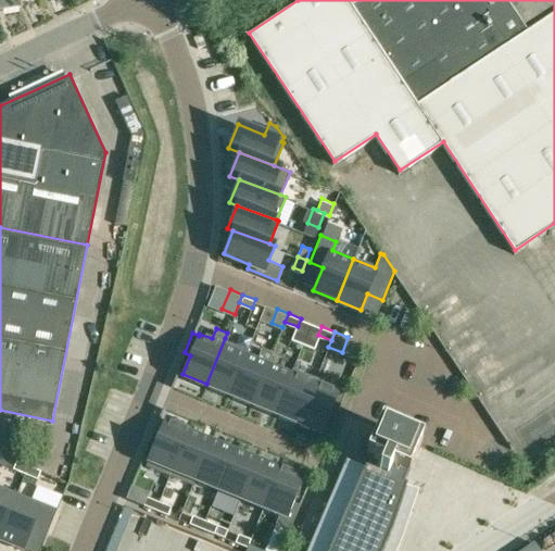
[(249,348),(225,338),(206,384),(230,393),(247,353),(249,348)]
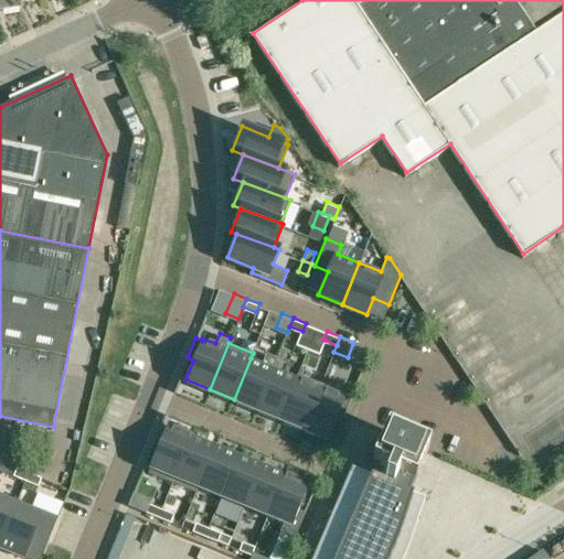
[(234,399),(256,408),(274,367),(251,358),(234,399)]
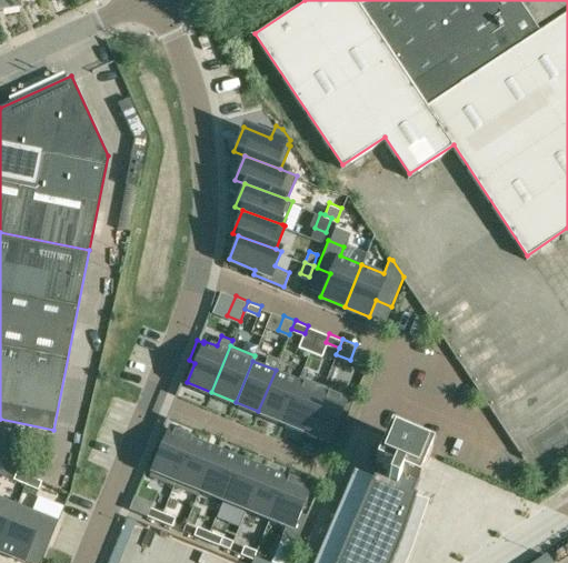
[(280,421),(298,379),(276,370),(258,411),(280,421)]
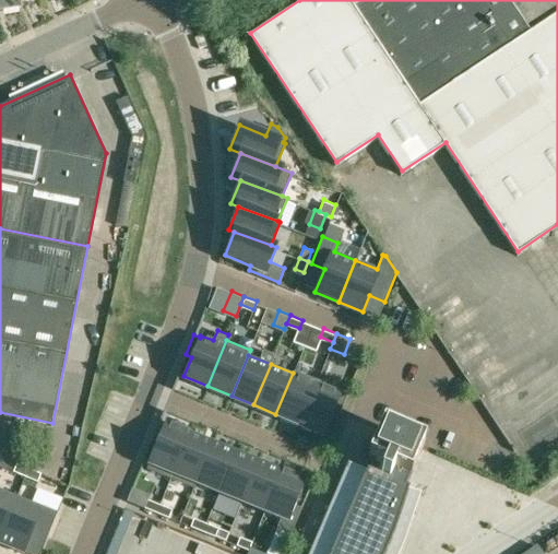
[(295,368),(293,373),(275,414),(299,424),(319,377),(295,368)]
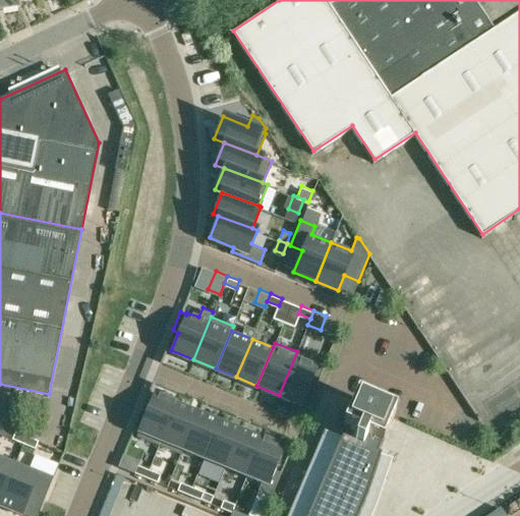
[(309,386),(314,388),(323,367),(318,365),(320,360),(297,351),(279,395),(302,403),(309,386)]
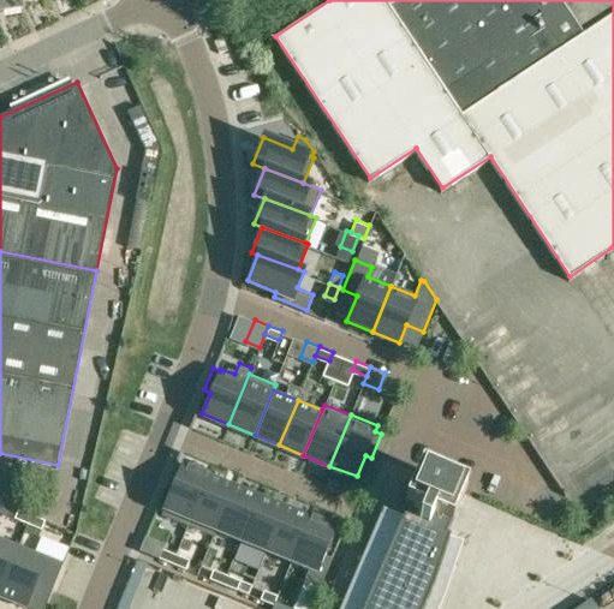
[(172,489),(165,487),(158,503),(165,506),(161,513),(188,524),(208,473),(183,463),(172,489)]
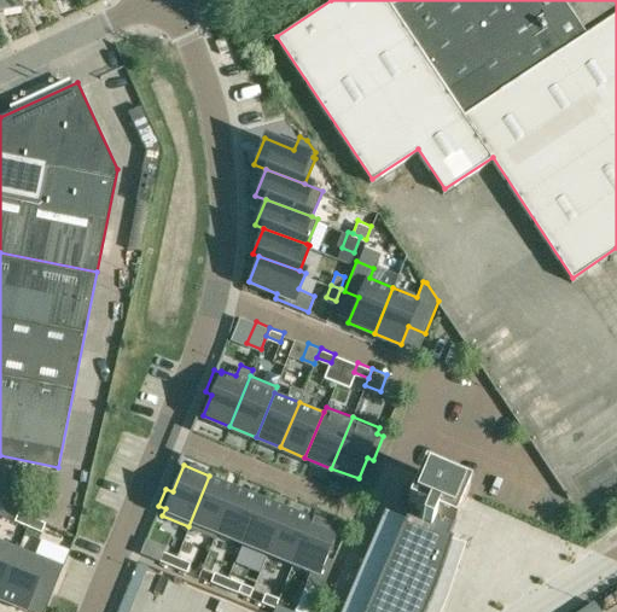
[(453,526),(471,484),(424,465),(407,505),(412,507),(408,518),(406,517),(366,611),(425,611),(454,537),(448,535),(453,525),(453,526)]
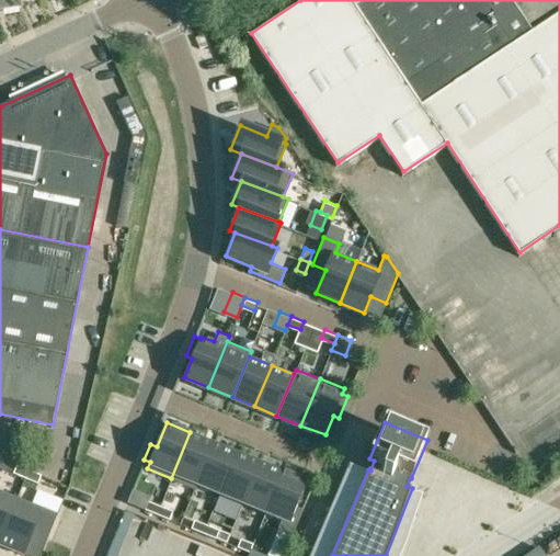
[(214,441),(190,432),(171,478),(194,487),(214,441)]
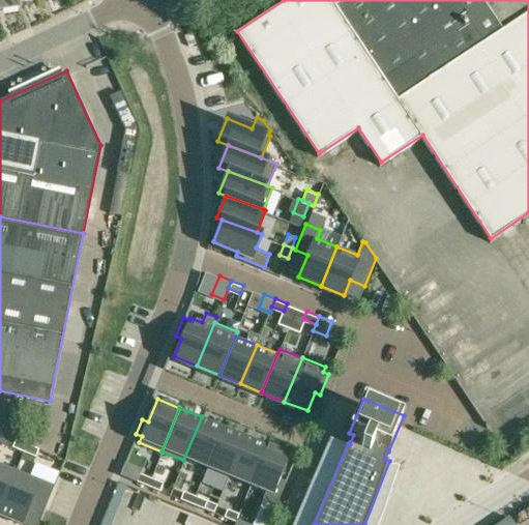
[(184,461),(186,456),(207,464),(224,426),(202,416),(183,460),(184,461)]
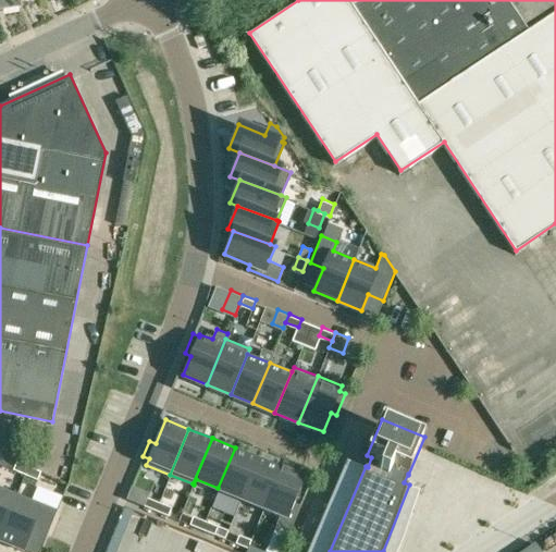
[(218,488),(241,498),(258,456),(235,448),(218,488)]
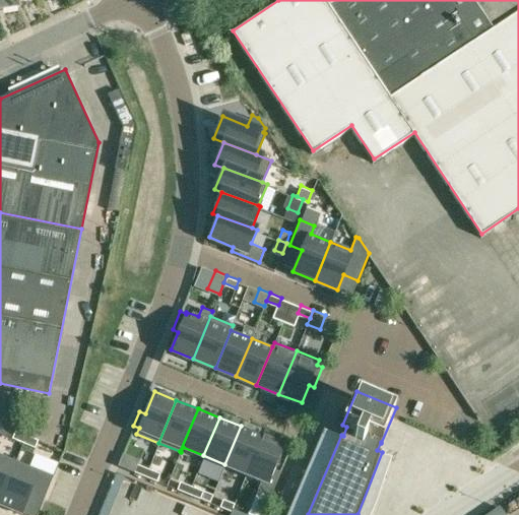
[(224,464),(247,473),(262,435),(241,426),(224,464)]
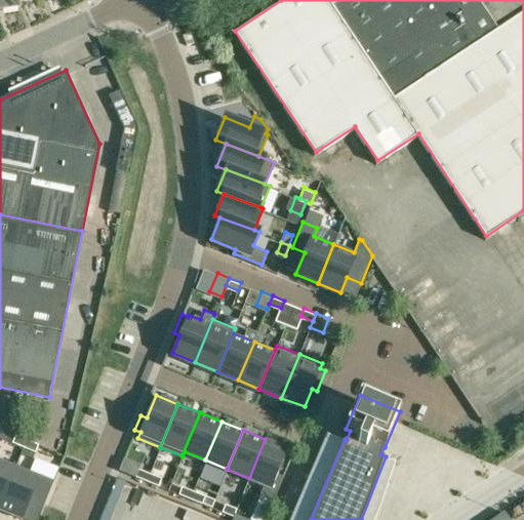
[(15,433),(12,440),(25,445),(28,437),(15,433)]
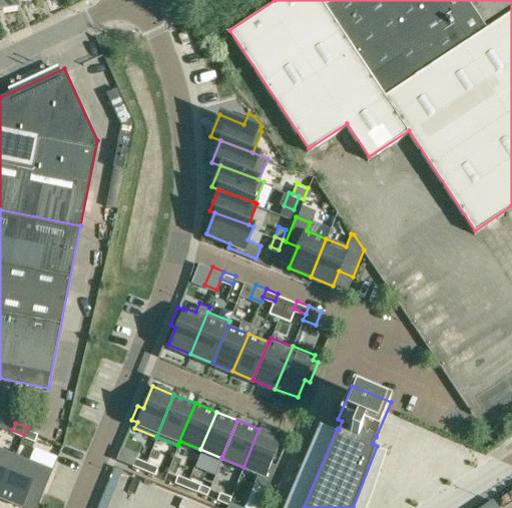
[(27,427),(24,435),(35,439),(38,432),(27,427)]
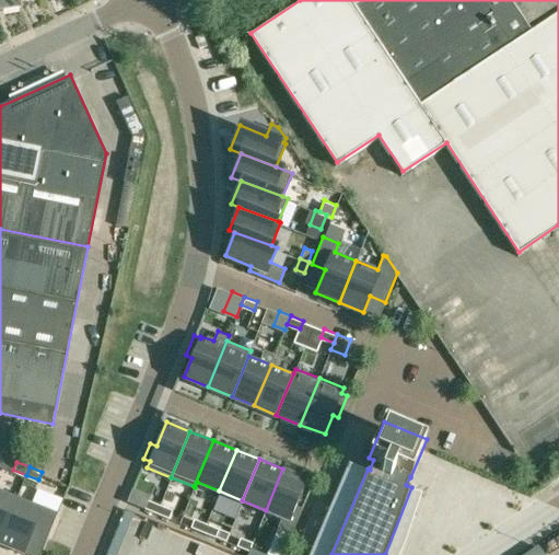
[(282,469),(266,510),(281,517),(277,527),(291,532),(302,506),(297,504),(306,478),(282,469)]
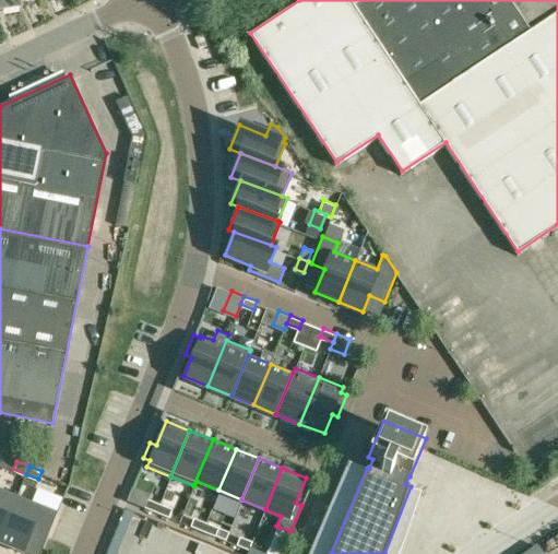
[(7,521),(19,493),(0,485),(0,538),(7,523),(7,521)]
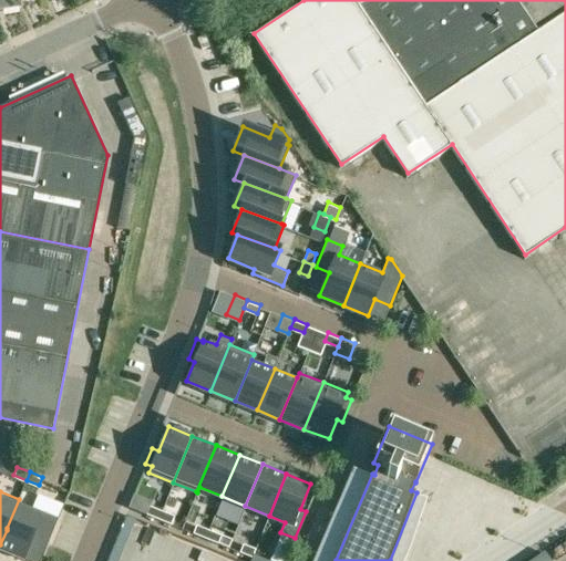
[(40,560),(59,516),(19,499),(7,528),(7,530),(0,544),(0,547),(12,552),(34,560),(40,560)]
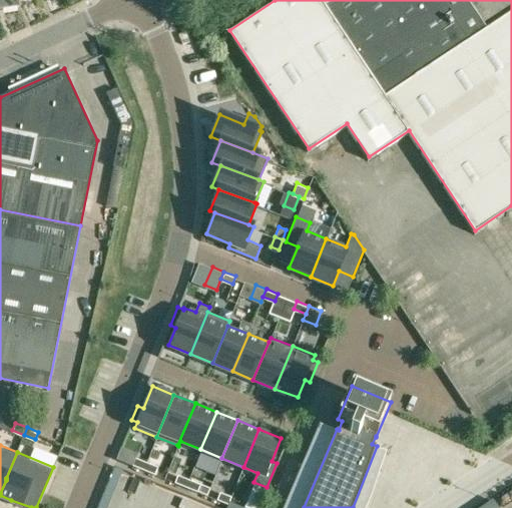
[(136,456),(133,463),(144,468),(147,460),(136,456)]
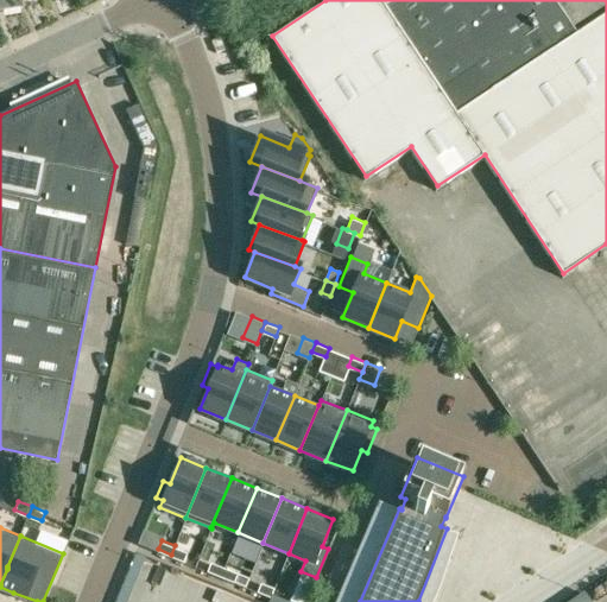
[(188,551),(175,545),(171,555),(184,559),(188,551)]
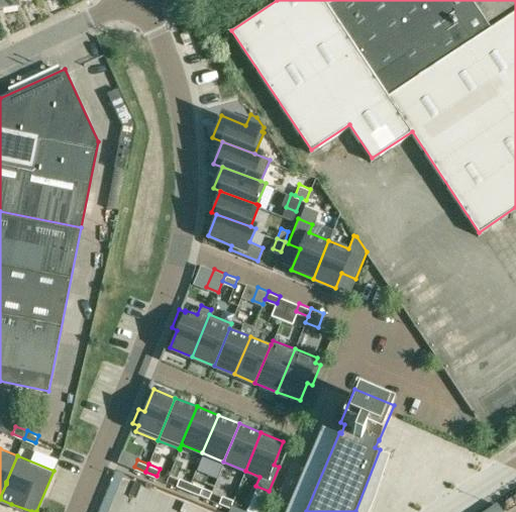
[(191,481),(180,477),(177,484),(188,489),(191,481)]
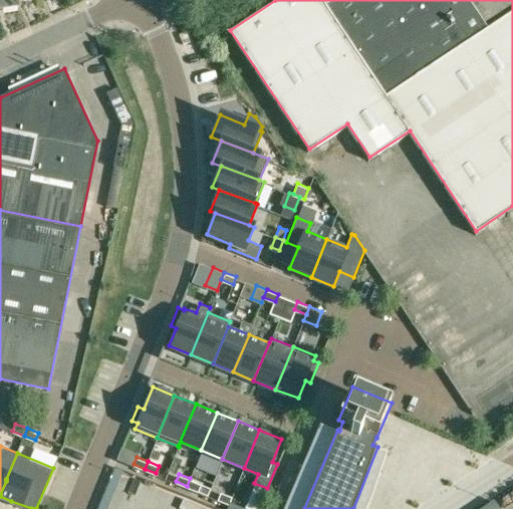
[(187,486),(198,490),(201,483),(190,478),(187,486)]
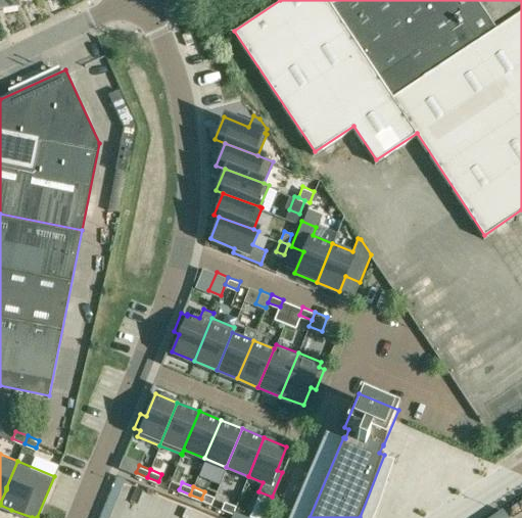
[(233,512),(236,505),(225,500),(222,508),(233,512)]
